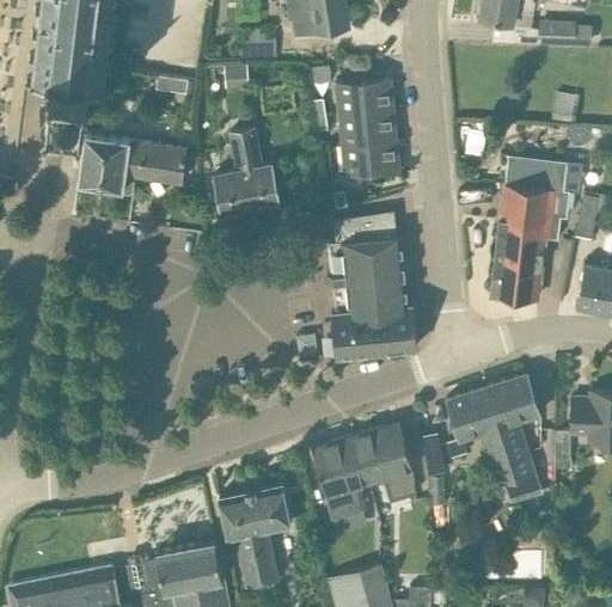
[(36,0),(26,84),(49,87),(47,108),(40,112),(43,116),(49,111),(80,115),(85,121),(89,118),(84,112),(85,100),(97,102),(98,93),(109,94),(120,0),(36,0)]
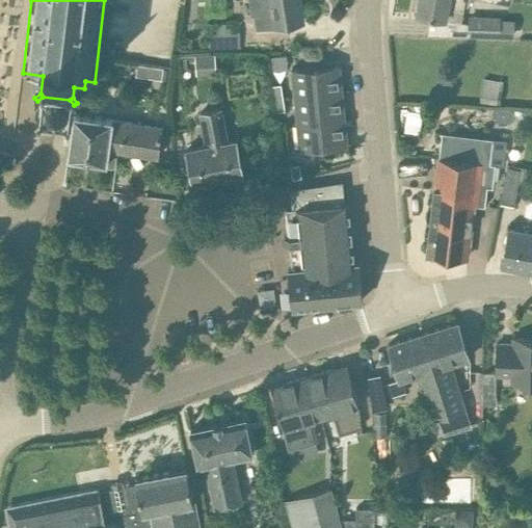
[(298,0),(250,0),(251,3),(249,3),(251,20),(254,19),(256,32),(302,25),(298,0)]
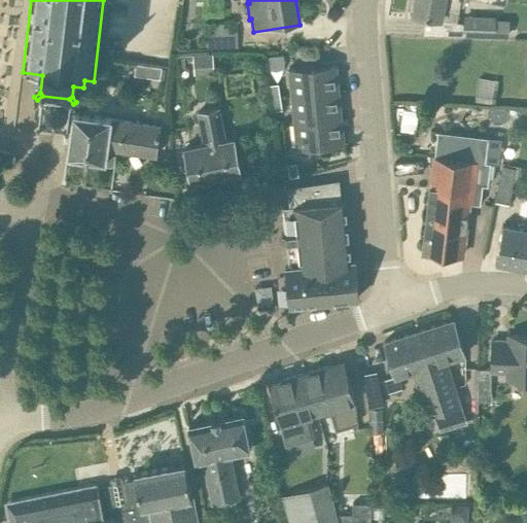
[(411,0),(409,10),(411,13),(415,14),(414,16),(457,24),(460,9),(464,10),(466,1),(505,8),(506,0),(411,0)]
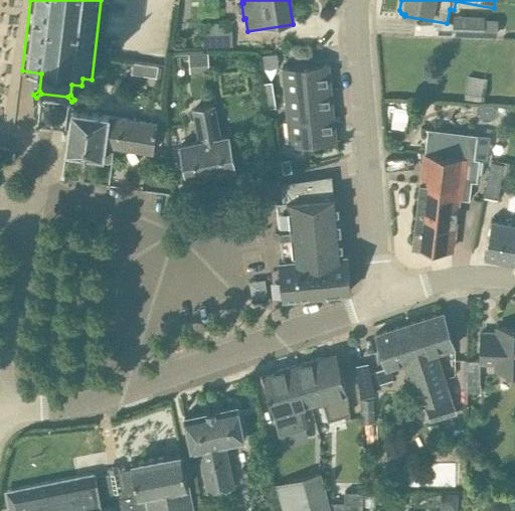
[(485,19),(454,18),(453,36),(497,38),(498,22),(485,22),(485,19)]
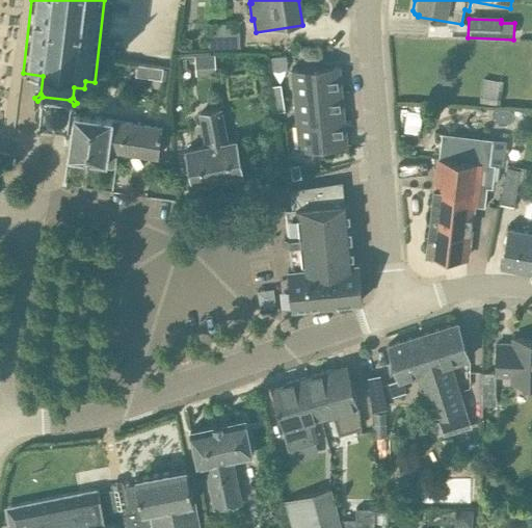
[(240,51),(239,36),(208,40),(209,54),(240,51)]
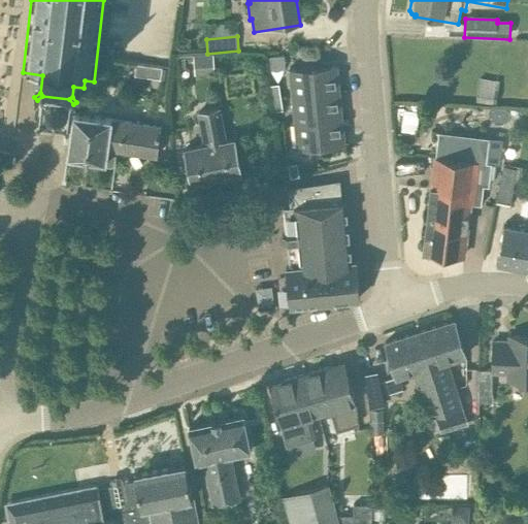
[(345,149),(337,67),(290,71),(298,153),(345,149)]
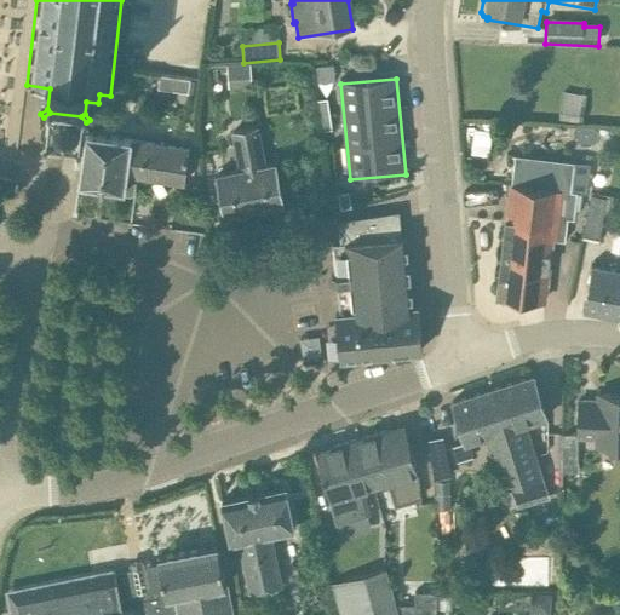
[(584,122),(586,96),(564,95),(562,120),(584,122)]
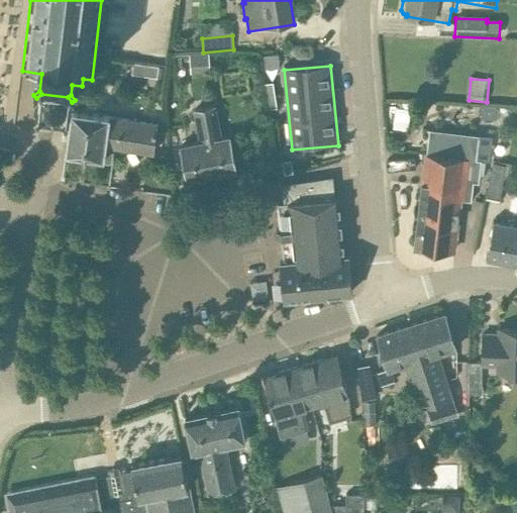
[(274,85),(265,86),(268,111),(277,110),(274,85)]
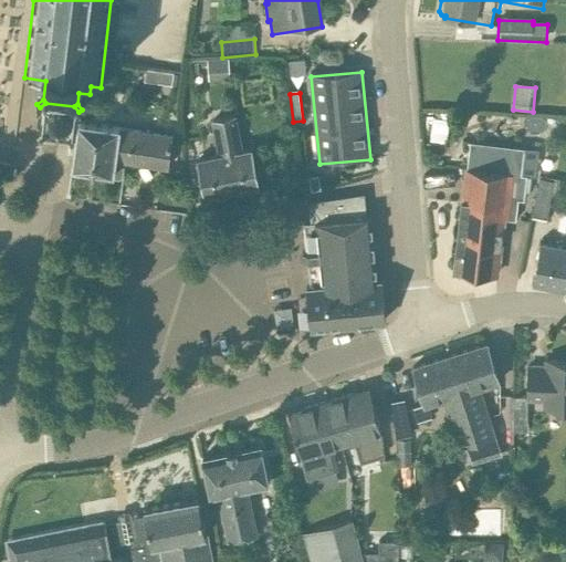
[(242,153),(236,120),(213,123),(220,157),(199,162),(207,199),(259,189),(251,151),(242,153)]
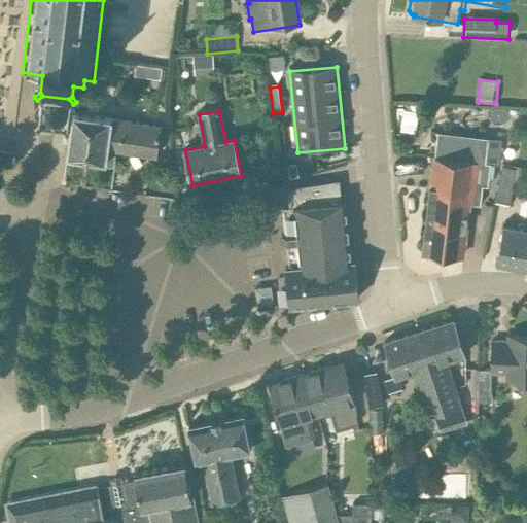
[(108,168),(111,168),(112,168),(114,165),(116,152),(157,159),(162,129),(73,115),(67,158),(106,164),(107,167),(108,168)]
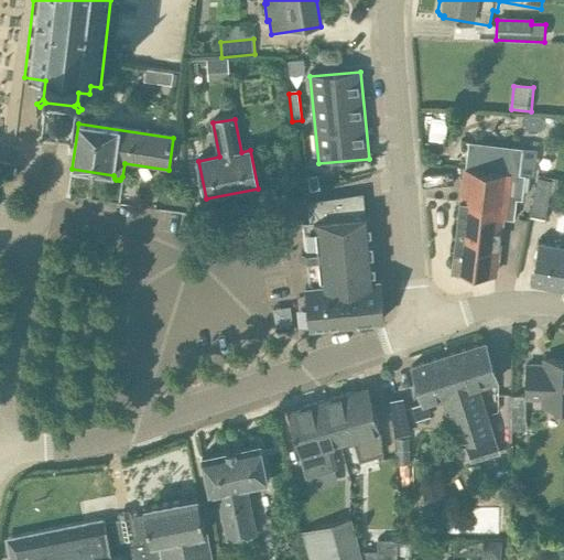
[(522,150),(467,143),(467,144),(472,146),(468,171),(465,170),(453,271),(496,277),(500,243),(502,243),(505,221),(514,222),(517,202),(522,203),(524,179),(519,178),(522,150)]
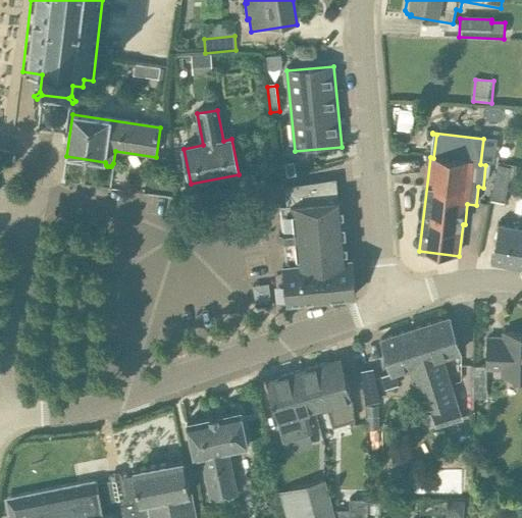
[(294,163),(284,165),(288,179),(297,178),(294,163)]
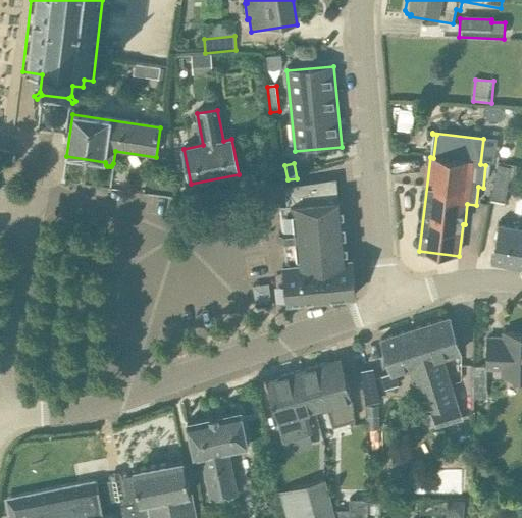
[(492,212),(506,213),(512,168),(498,166),(492,212)]
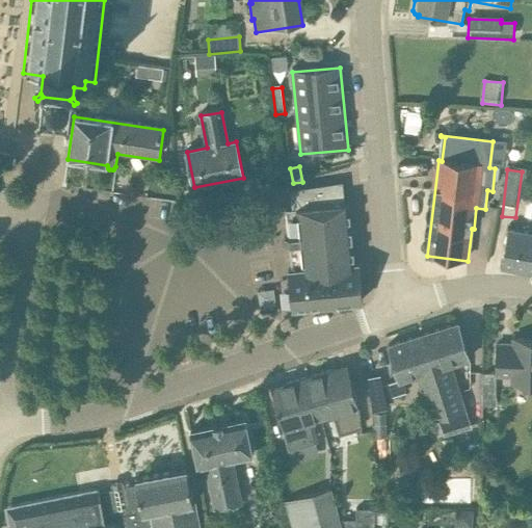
[(319,308),(363,304),(360,266),(355,266),(349,206),(345,206),(343,184),(291,192),(293,211),(287,212),(289,239),(286,240),(286,247),(290,247),(292,272),(289,273),(290,289),(287,289),(289,308),(292,308),(292,310),(295,310),(295,313),(320,311),(319,308)]
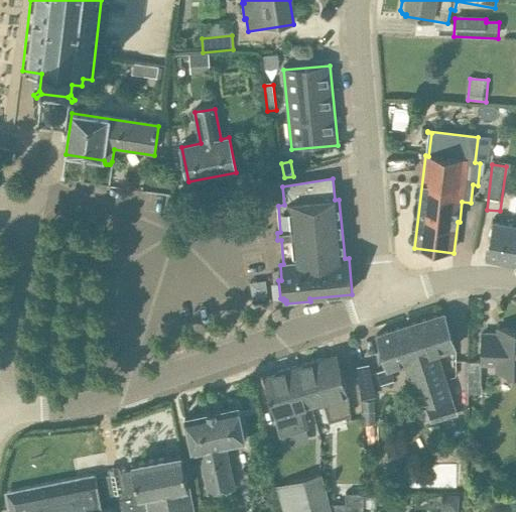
[(515,228),(492,224),(486,260),(515,266),(515,228)]
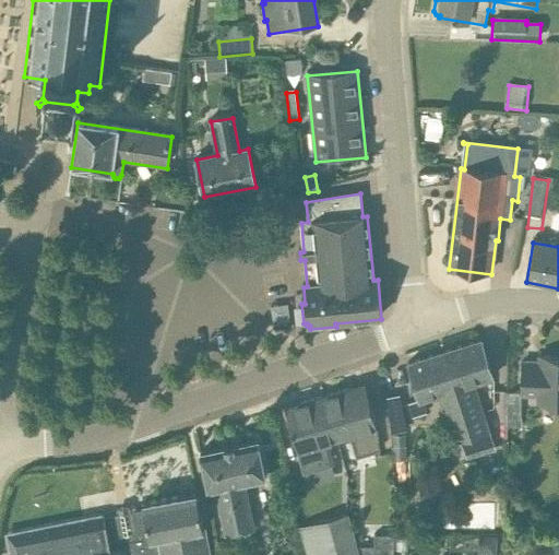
[(482,342),(408,365),(415,387),(419,400),(420,403),(424,402),(447,394),(466,456),(467,461),(478,458),(495,452),(474,386),(494,380),(482,342)]
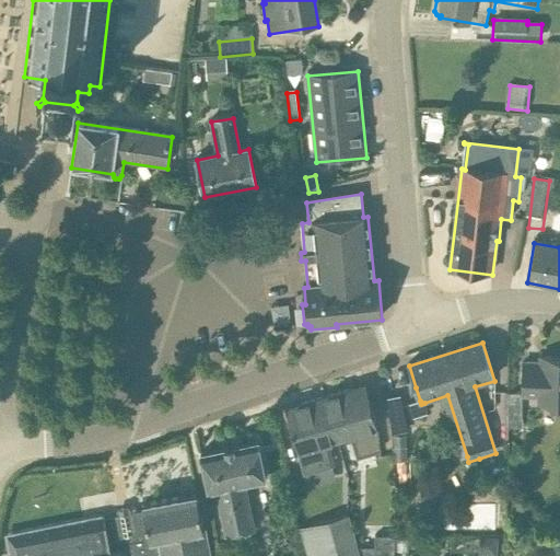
[(559,405),(559,359),(540,359),(540,366),(524,366),(523,395),(509,395),(508,429),(523,430),(524,398),(539,398),(539,405),(559,405)]
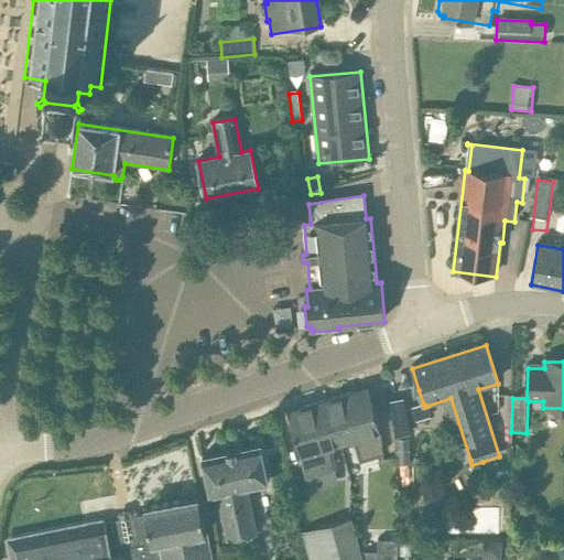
[(369,390),(320,404),(333,448),(354,442),(360,463),(383,456),(380,434),(381,434),(369,390)]
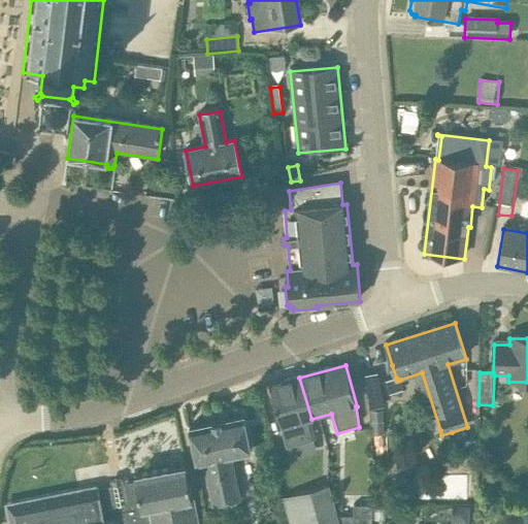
[(381,373),(369,374),(374,406),(385,405),(381,373)]
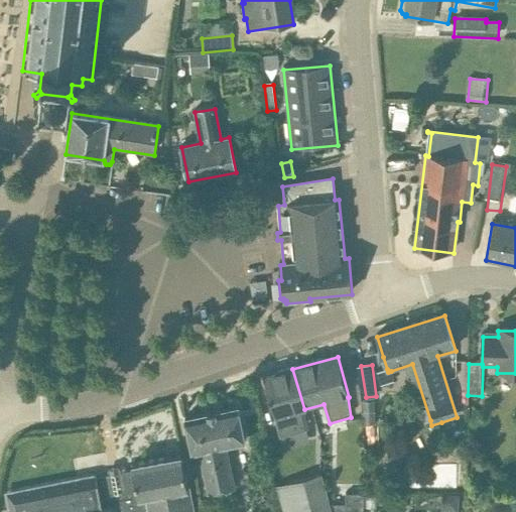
[(304,409),(292,369),(263,378),(280,437),(309,428),(304,409)]
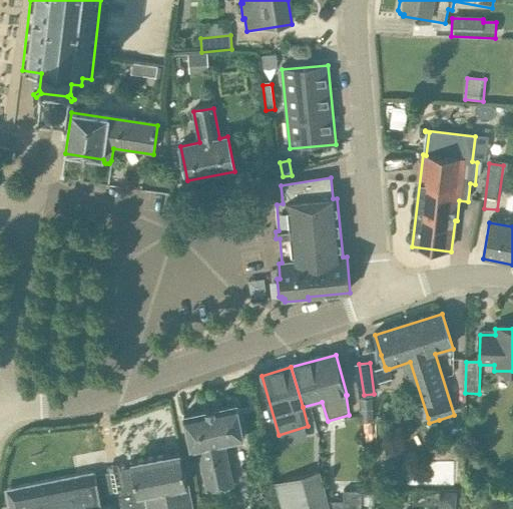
[(244,441),(240,426),(236,406),(184,417),(191,452),(198,451),(207,493),(233,487),(224,446),(244,441)]
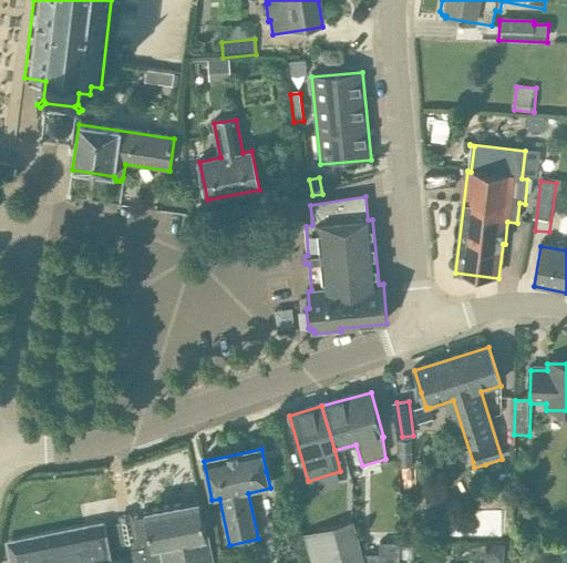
[(104,524),(111,562),(212,562),(200,502),(145,513),(146,519),(106,526),(106,524),(104,524)]
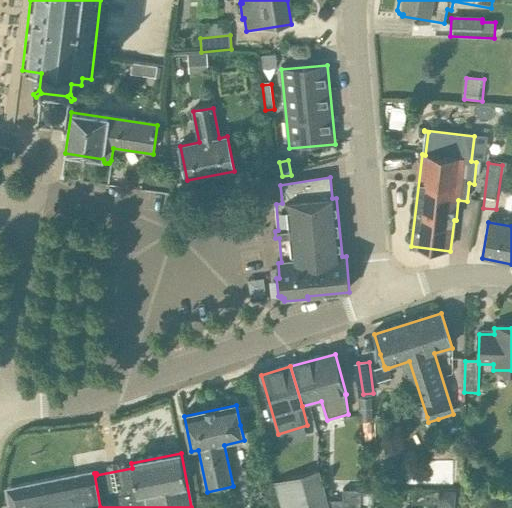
[(454,489),(454,464),(407,463),(406,489),(454,489)]
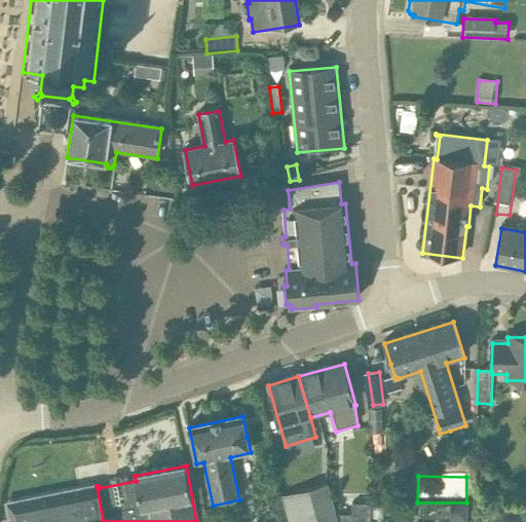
[(103,521),(97,486),(6,505),(9,521),(103,521)]
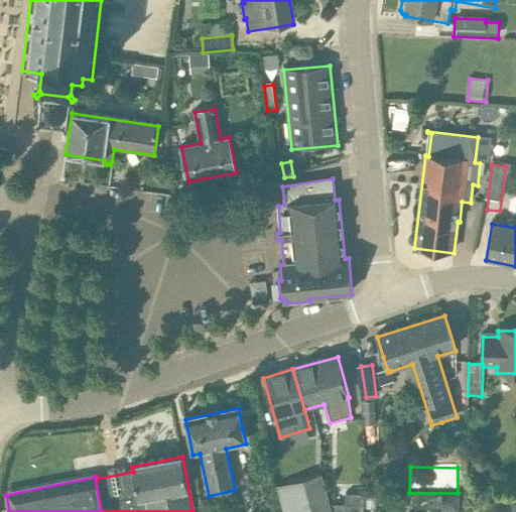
[(321,478),(277,490),(284,511),(331,511),(330,507),(321,478)]
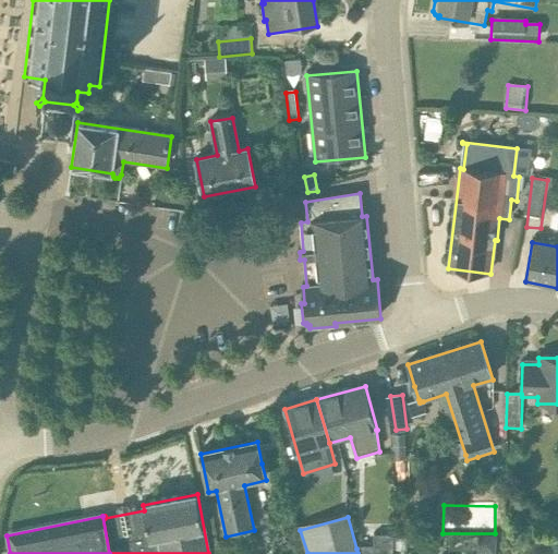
[(374,549),(356,549),(358,553),(391,553),(392,537),(374,537),(374,549)]
